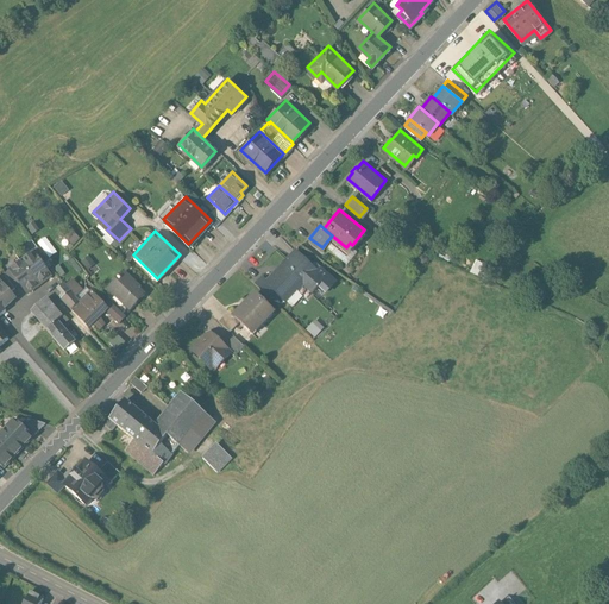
[(332,236),(326,243),(347,260),(357,249),(352,245),(350,243),(346,247),(332,236)]
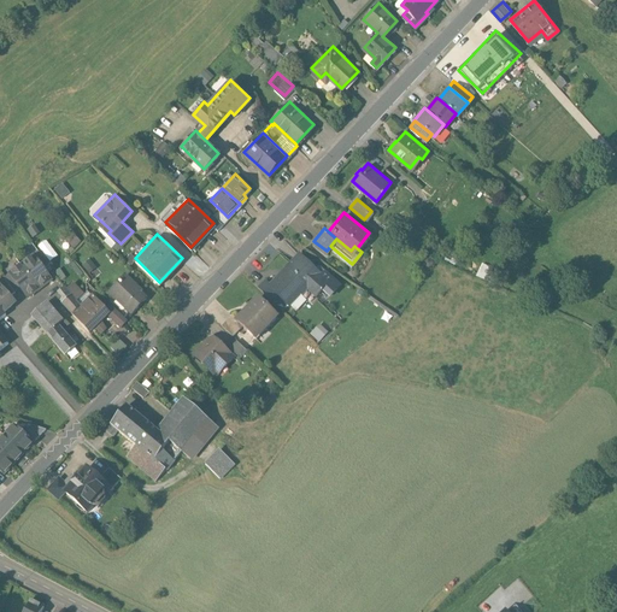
[(41,286),(54,276),(35,252),(23,260),(41,286)]
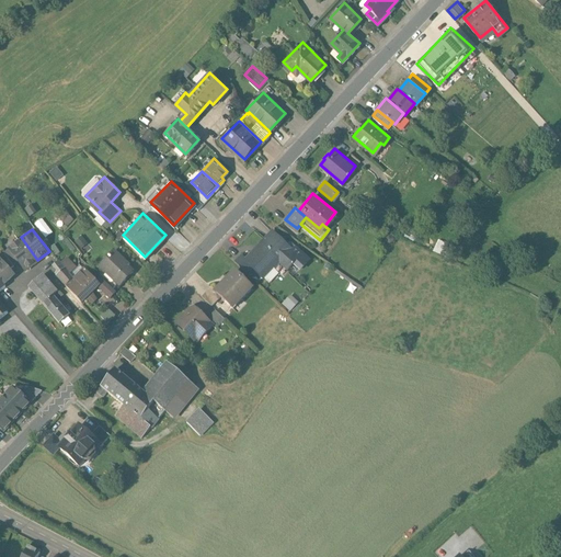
[(292,247),(272,229),(247,256),(245,258),(250,262),(263,275),(279,259),(287,265),(294,258),(298,262),(301,259),(290,248),(292,247)]
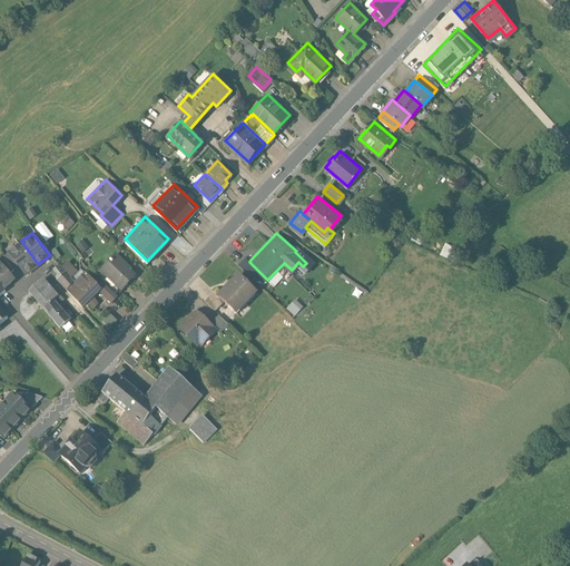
[(27,272),(38,264),(21,241),(10,250),(27,272)]
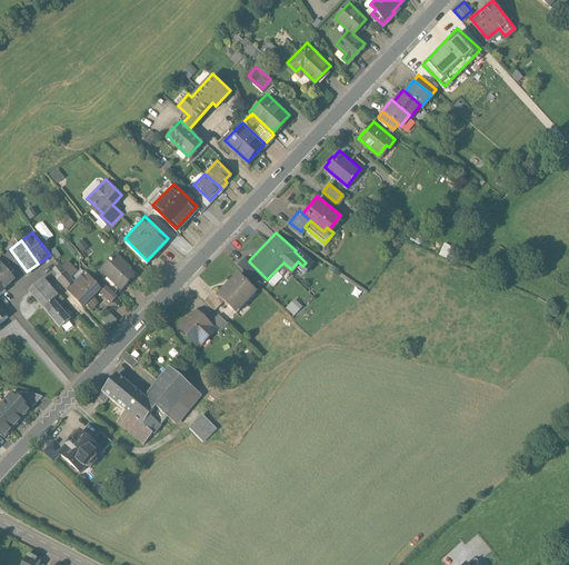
[(299,247),(296,250),(295,251),(306,263),(310,258),(299,247)]
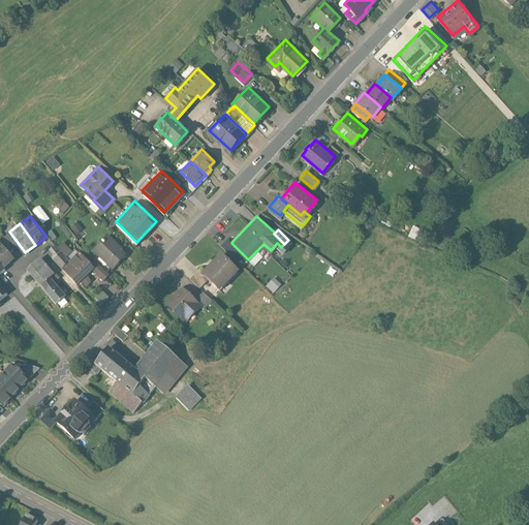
[(107,234),(93,248),(113,267),(125,253),(116,244),(118,243),(107,234)]
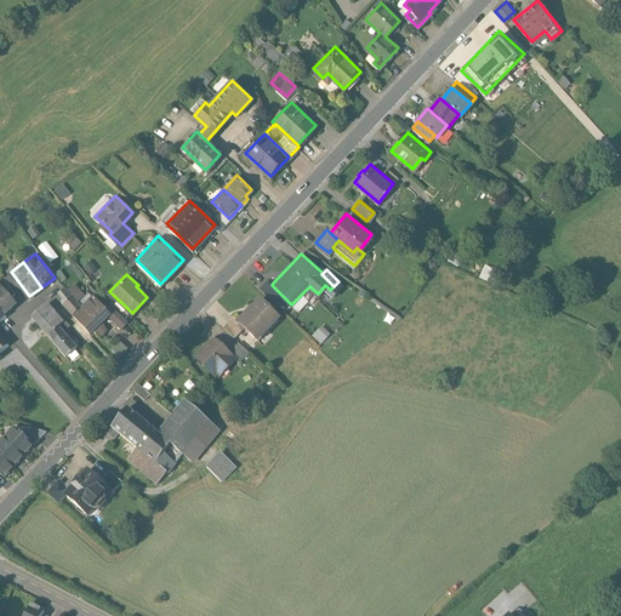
[(0,307),(4,313),(18,302),(0,279),(0,307)]
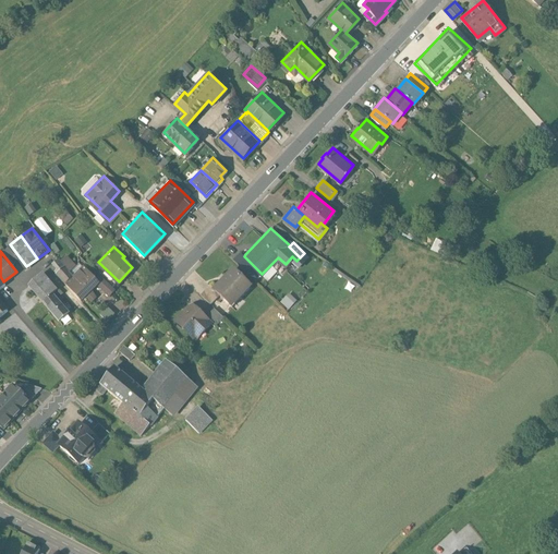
[(244,256),(245,254),(241,251),(234,257),(243,266),(249,261),(244,256)]
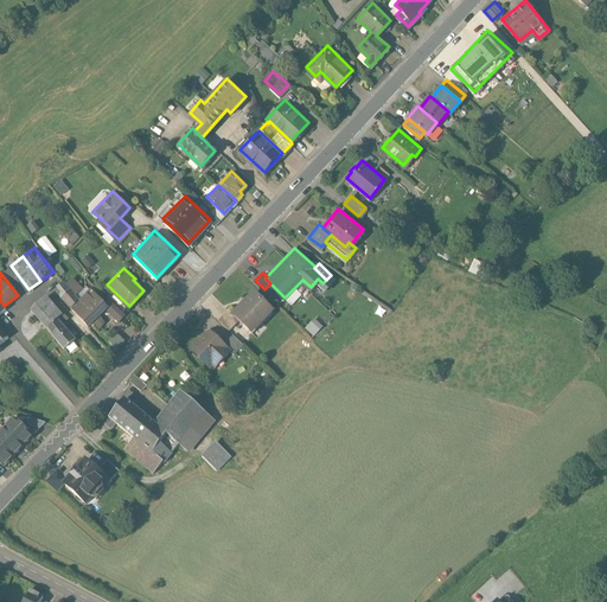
[(84,286),(76,290),(80,296),(88,292),(84,286)]
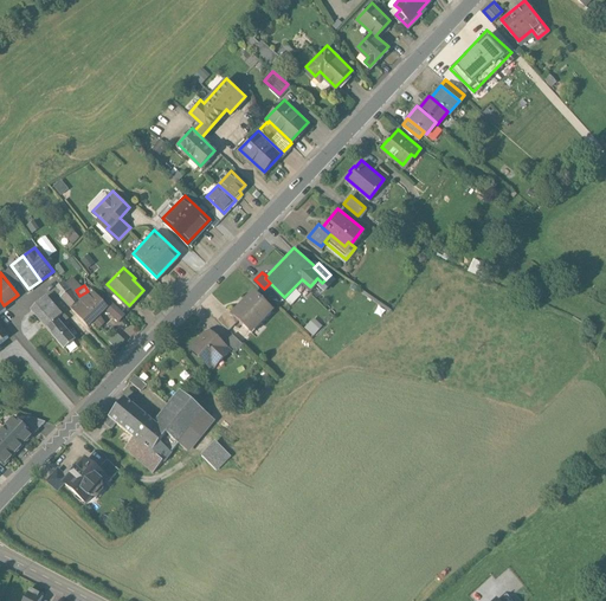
[(81,301),(69,289),(60,297),(71,309),(81,301)]
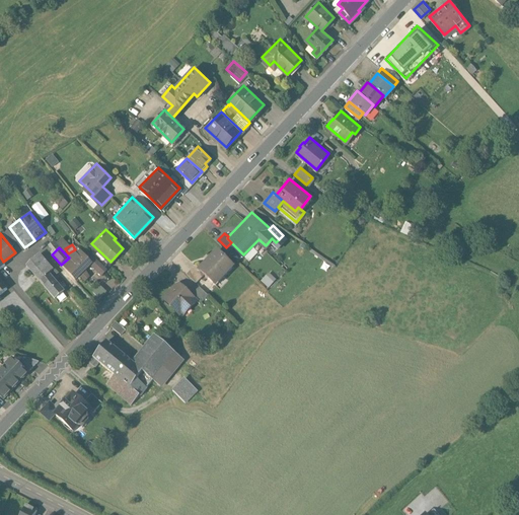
[(233,263),(217,247),(200,267),(200,268),(205,272),(216,282),(233,263)]
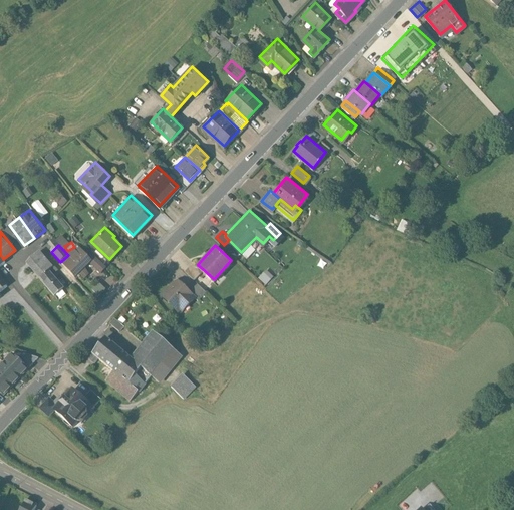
[(68,255),(60,262),(75,277),(90,262),(92,261),(88,257),(77,246),(68,255)]
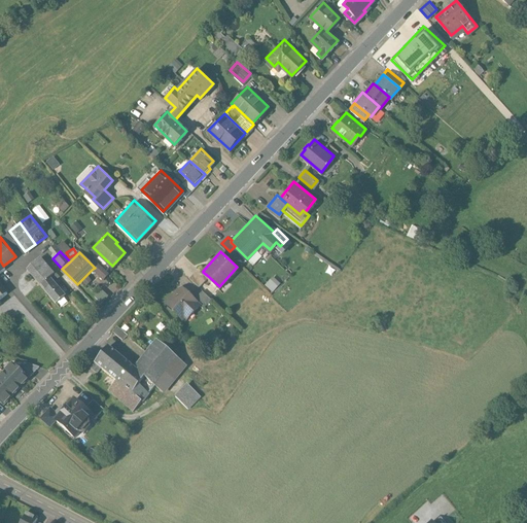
[(55,274),(40,257),(27,270),(41,286),(50,278),(55,274)]
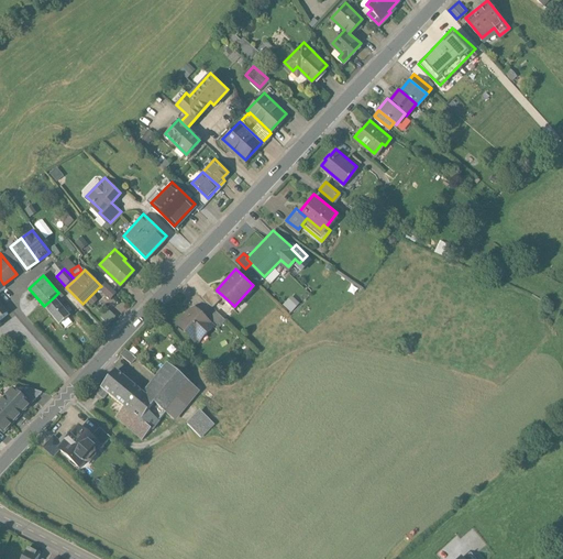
[(99,287),(110,298),(117,292),(102,277),(97,282),(101,286),(99,287)]
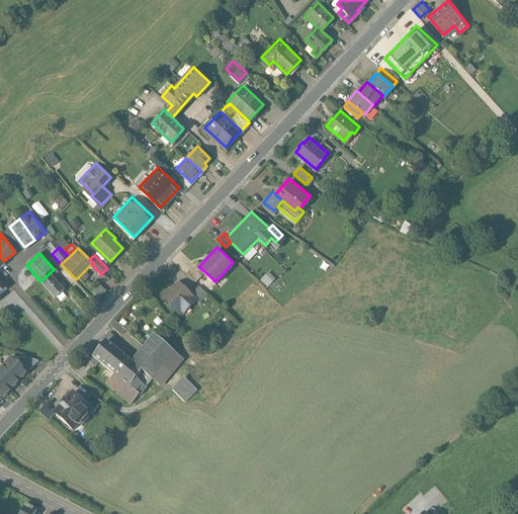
[(199,267),(199,266),(195,262),(186,271),(196,280),(204,271),(199,267)]
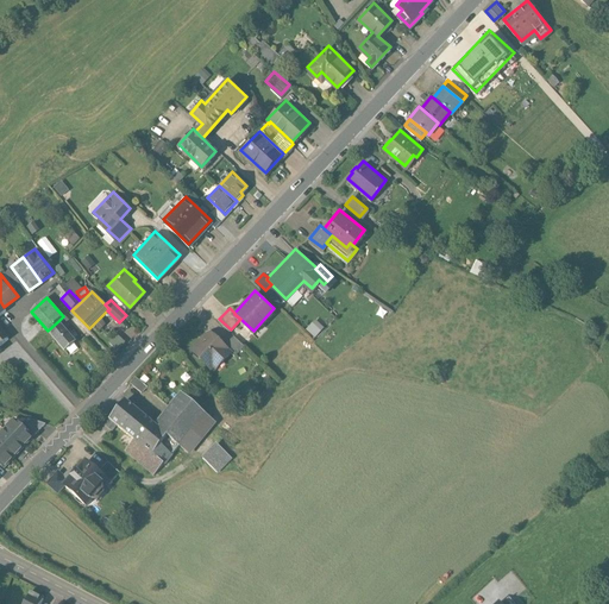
[(315,315),(306,325),(314,333),(325,323),(315,315)]
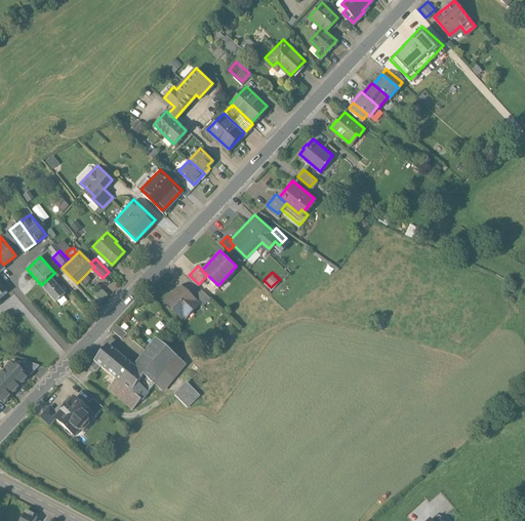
[(50,277),(41,285),(56,303),(66,294),(50,277)]
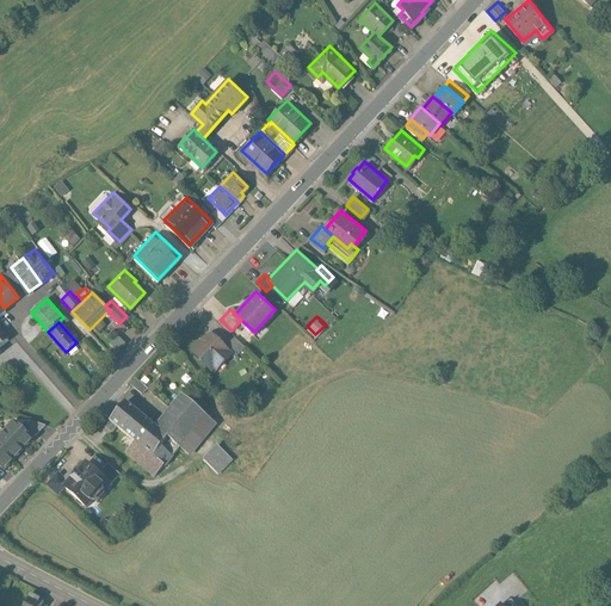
[(224,344),(213,332),(207,338),(204,335),(193,347),(213,365),(220,357),(223,360),(232,351),(224,344)]
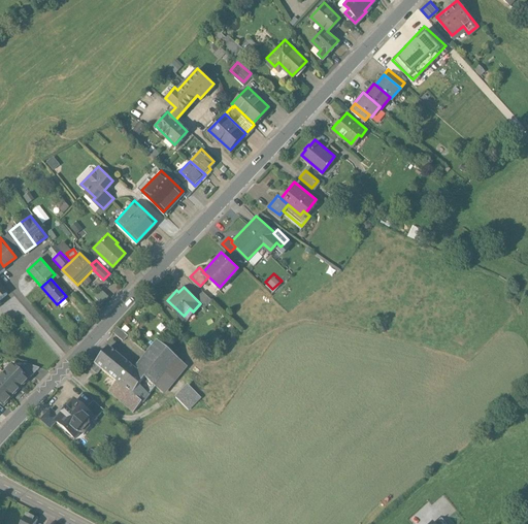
[(212,298),(202,289),(194,297),(200,303),(203,306),(212,298)]
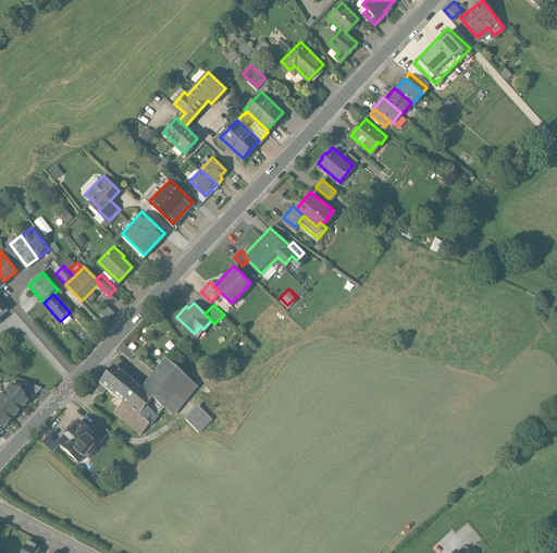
[(114,367),(100,385),(151,425),(163,408),(172,416),(197,385),(166,360),(143,389),(114,367)]
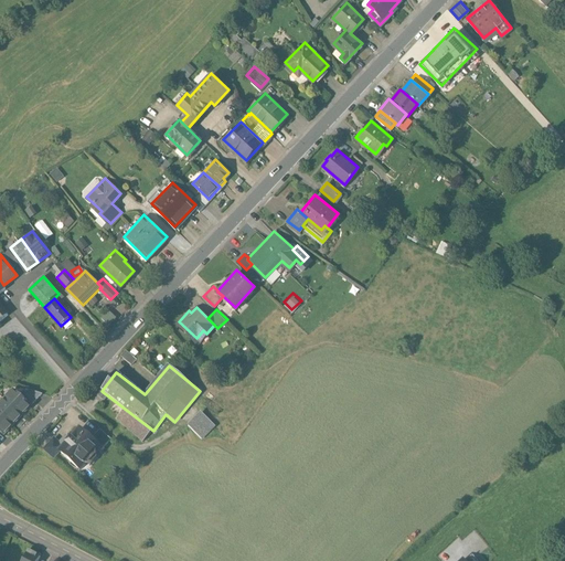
[(24,414),(33,403),(12,387),(3,398),(24,414)]
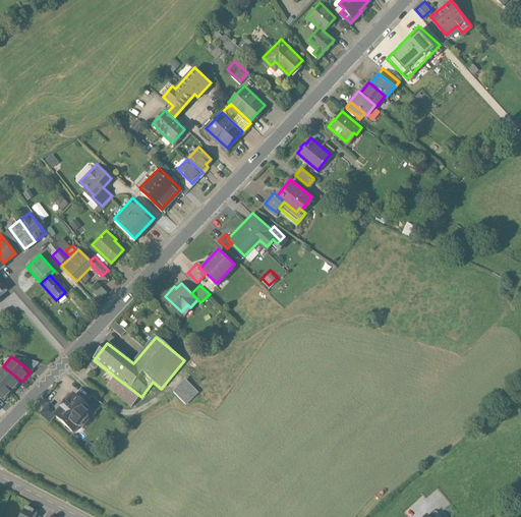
[(0,380),(14,392),(22,382),(3,366),(0,369),(0,380)]
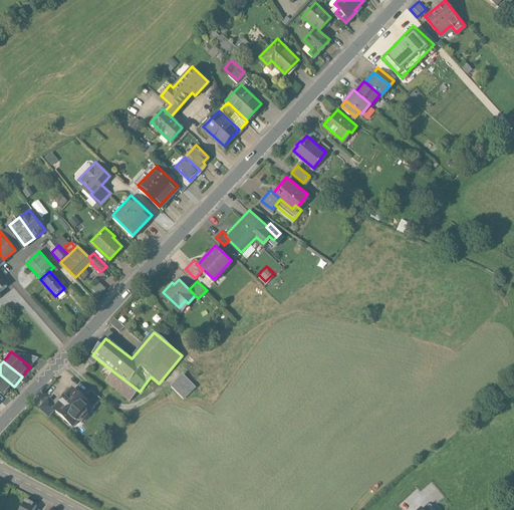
[(184,369),(171,381),(185,396),(197,384),(184,369)]
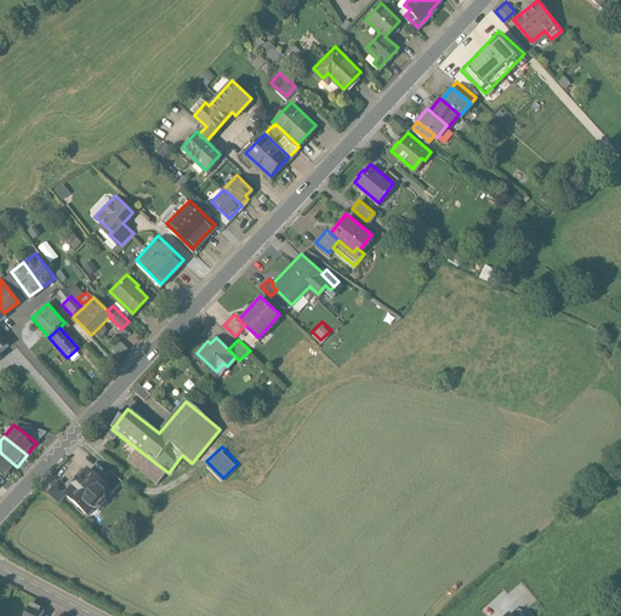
[(0,472),(7,479),(17,467),(0,452),(0,472)]
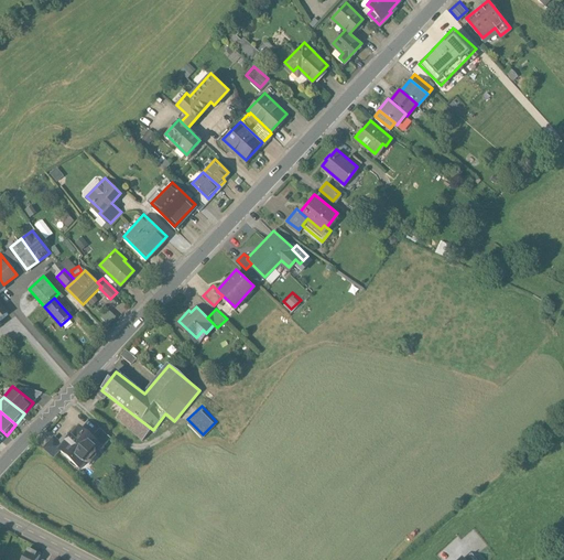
[(102,450),(79,428),(57,451),(80,473),(102,450)]
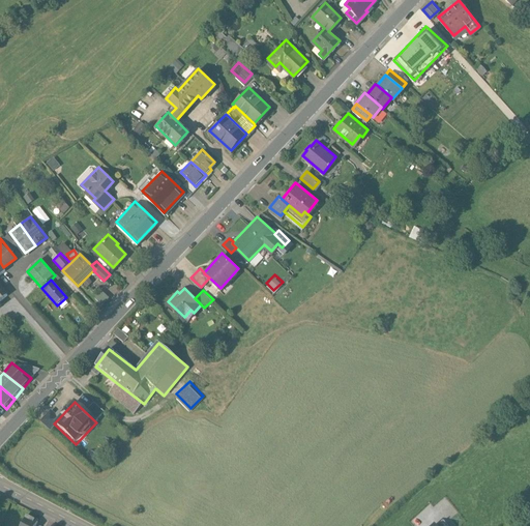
[(34,525),(39,516),(28,509),(19,525),(34,525)]
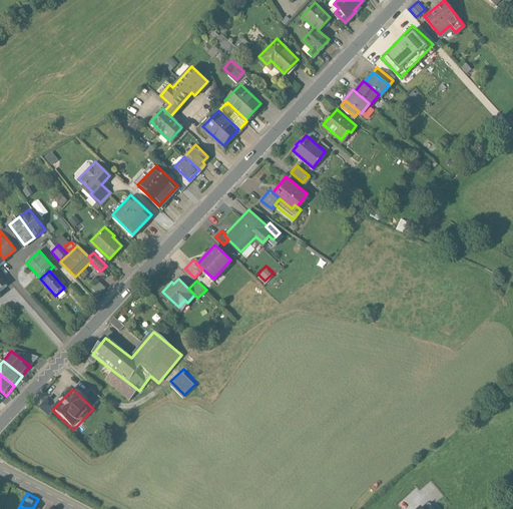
[(438,508),(428,498),(423,503),(427,508),(438,508)]
